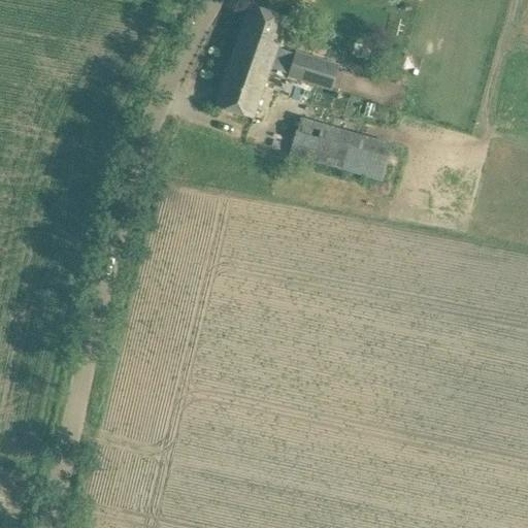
[(257,62),(270,67),(288,17),(250,4),(239,36),(263,45),(257,62)]
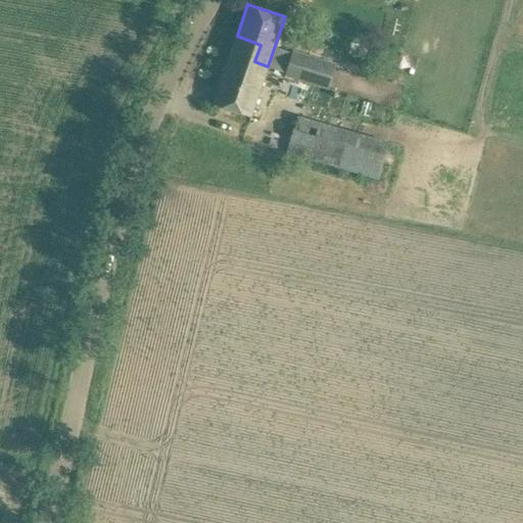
[(250,116),(268,66),(254,61),(260,45),(237,36),(212,104),(250,116)]
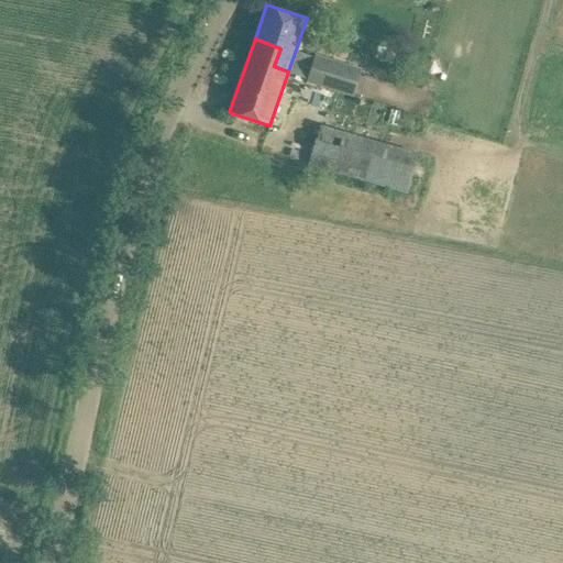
[(354,95),(362,69),(315,55),(307,80),(354,95)]
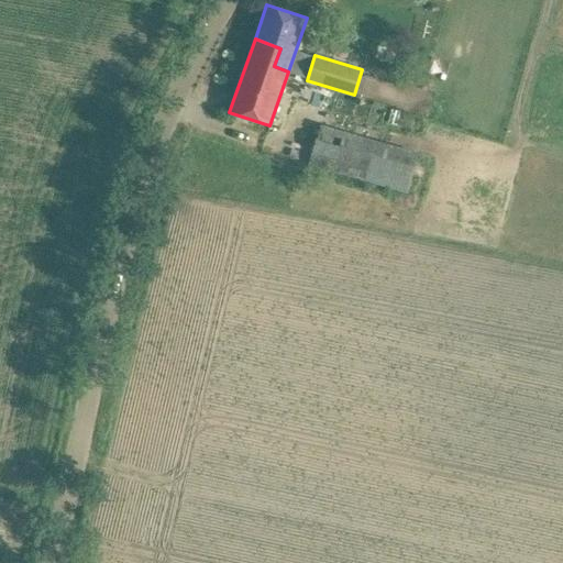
[(418,151),(346,131),(321,124),(310,165),(407,191),(418,151)]
